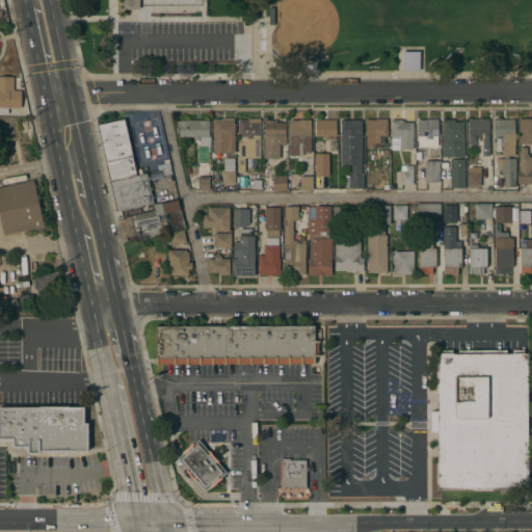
[(139,0),(139,9),(124,9),(124,0),(139,0)]
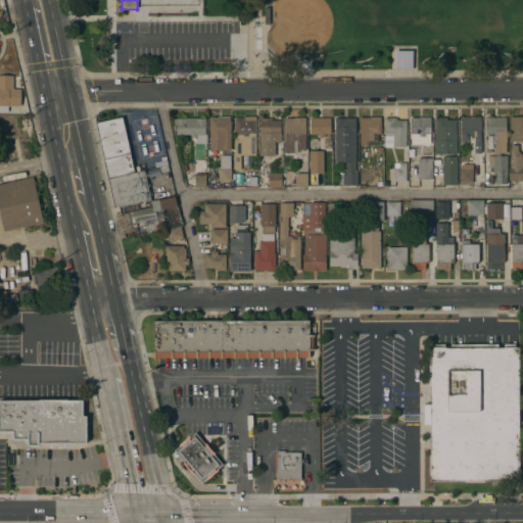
[(412,51),(412,68),(396,68),(395,51),(412,51)]
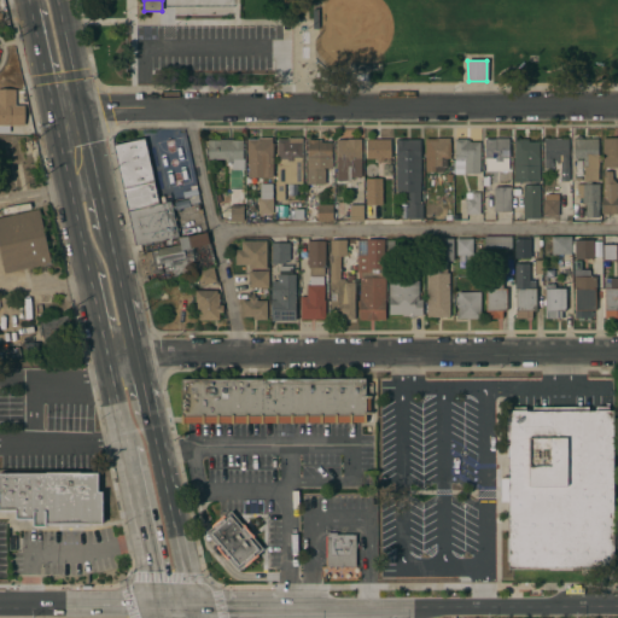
[(0,89),(16,89),(16,106),(24,106),(24,126),(10,126),(10,133),(0,133),(0,89)]
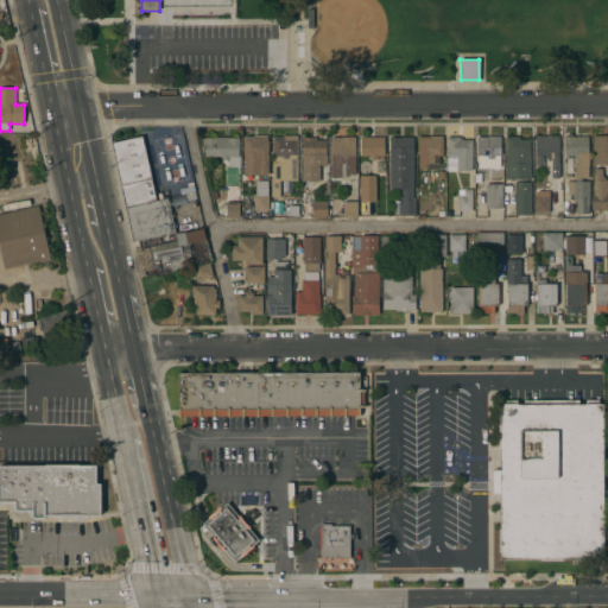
[(428,137),(428,135),(442,135),(442,156),(436,156),(436,164),(434,164),(434,166),(430,166),(430,164),(429,164),(429,169),(418,169),(418,137),(428,137)]
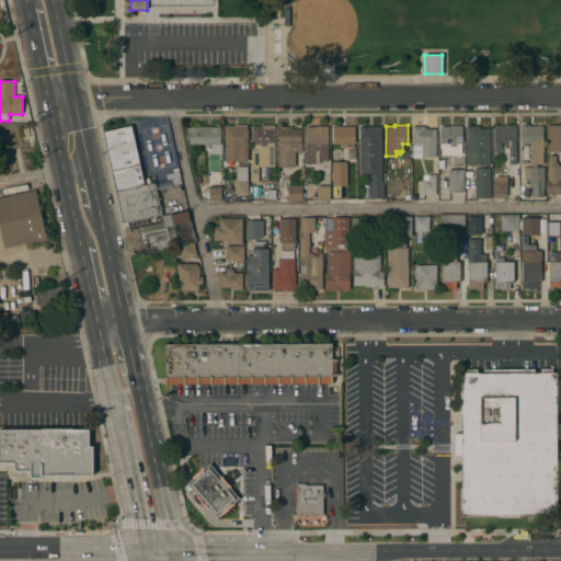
[(560,162),(560,152),(554,152),(552,152),(552,153),(548,153),(548,152),(547,152),(547,125),(560,125),(560,162)]
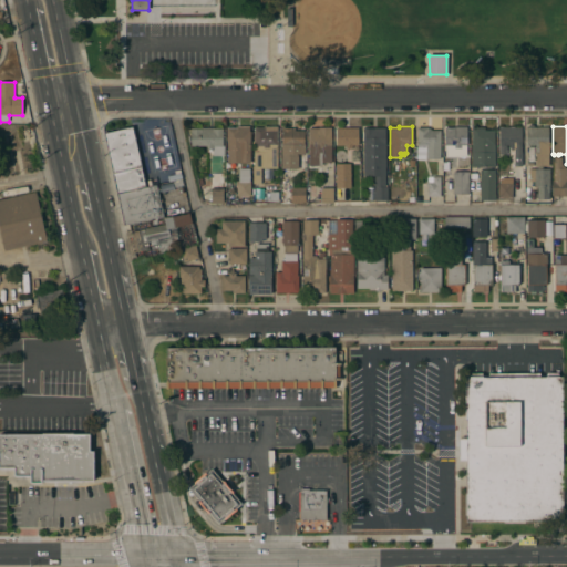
[(22,146),(21,138),(23,138),(21,130),(31,127),(34,144),(22,146)]
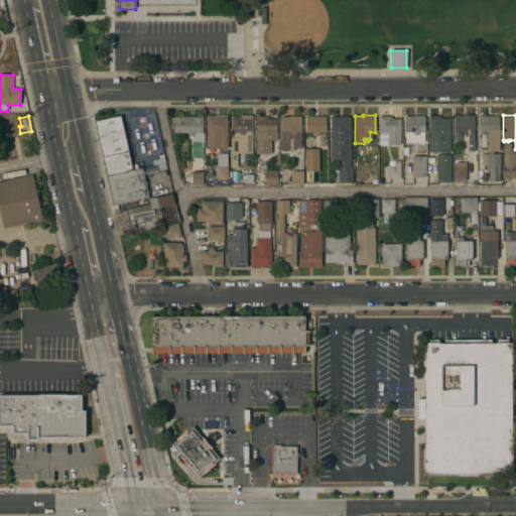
[(94,121),(120,116),(132,170),(106,176),(94,121)]
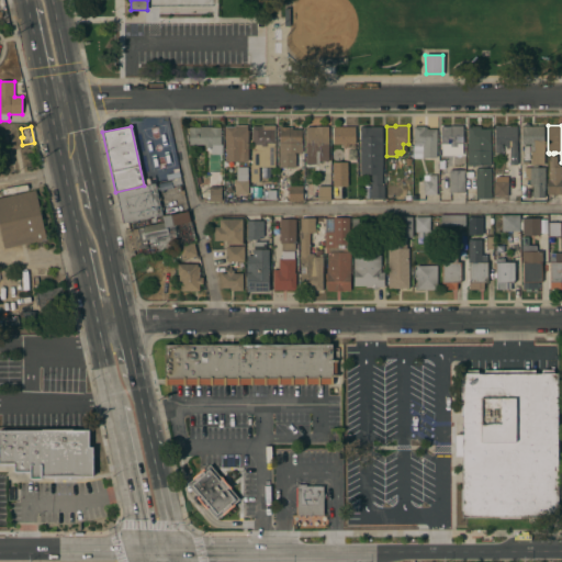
[(235,126),(247,126),(247,131),(248,131),(248,161),(225,161),(225,145),(224,145),(224,126),(235,126)]
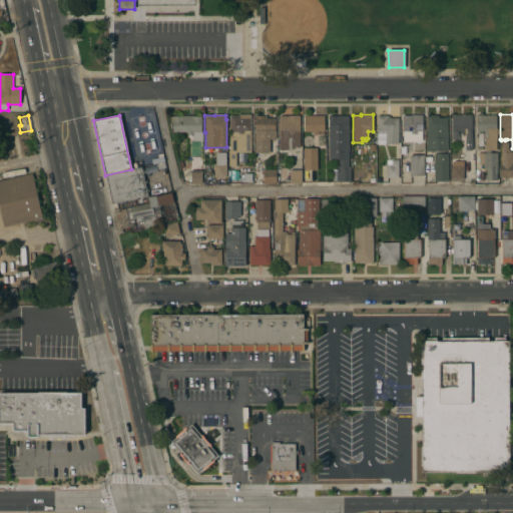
[(250,152),(245,152),(245,164),(235,164),(235,166),(228,166),(228,151),(229,151),(229,137),(229,130),(228,130),(228,127),(229,127),(229,116),(238,116),(238,115),(250,115),(250,152)]
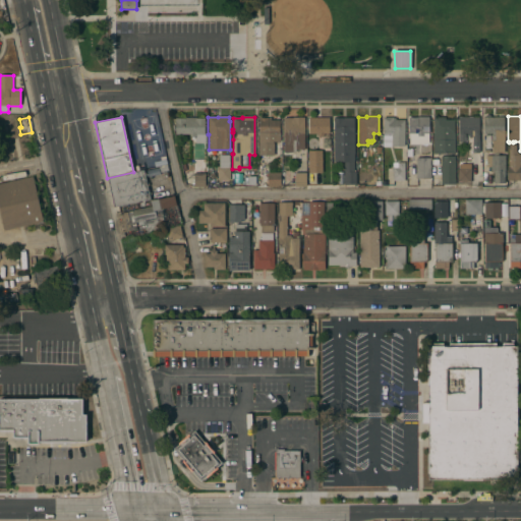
[(304,150),(295,151),(295,152),(284,153),(283,118),(304,117),(304,150)]
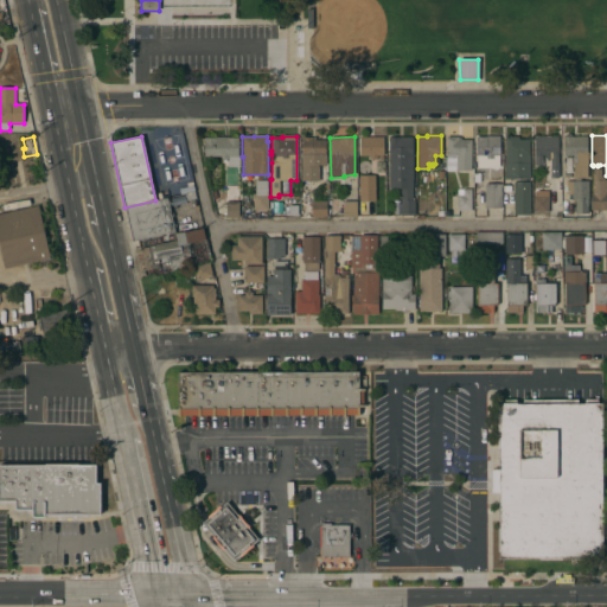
[(413,190),(413,200),(415,200),(415,216),(401,216),(400,189),(389,190),(388,138),(413,136),(413,190)]
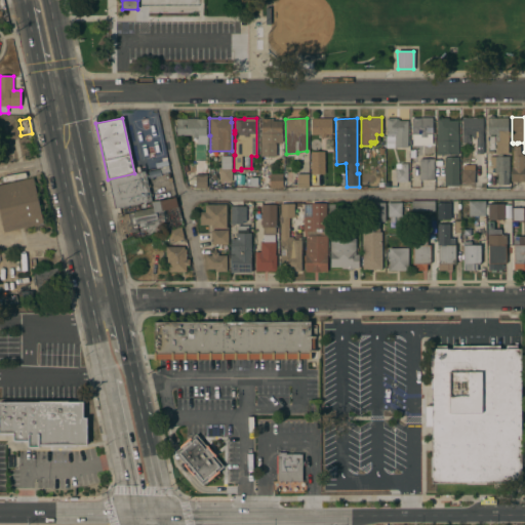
[(407,148),(386,148),(386,118),(396,118),(396,119),(399,119),(399,120),(408,120),(407,148)]
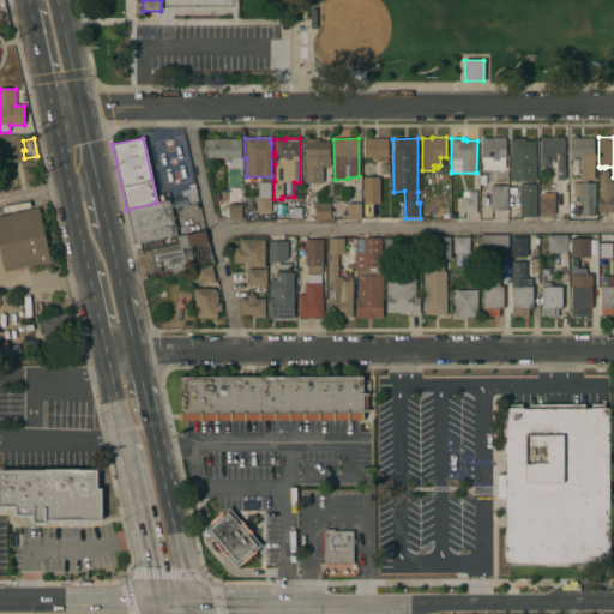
[(505,157),(499,157),(499,164),(481,164),(481,138),(491,138),(505,138),(505,157)]
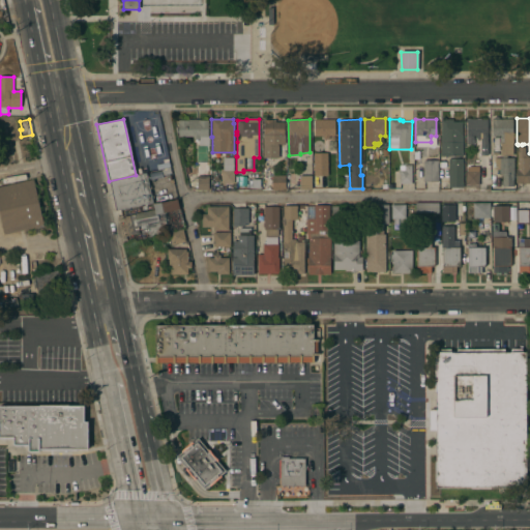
[(463,156),(440,156),(440,135),(441,135),(441,119),(452,119),(452,122),(462,121),(463,156)]
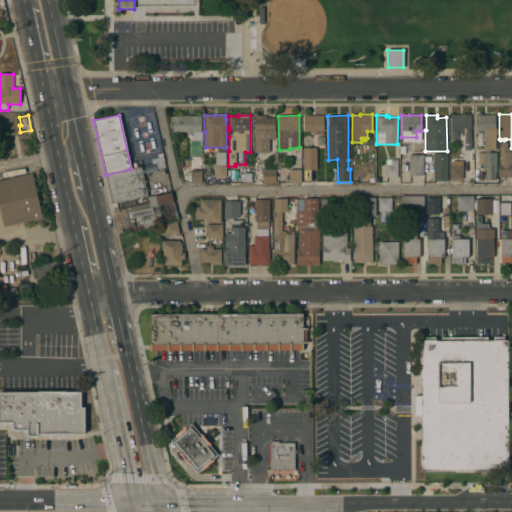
[(470,115),(470,139),(471,139),(471,149),(464,149),(464,134),(459,134),(459,131),(457,131),(457,139),(451,139),(451,115),(470,115)]
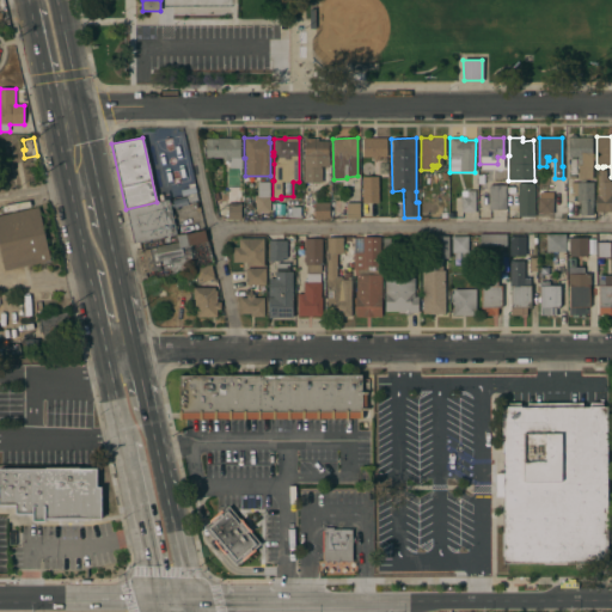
[(592,138),(592,157),(594,157),(594,170),(592,170),(592,179),(577,179),(577,157),(568,157),(568,138),(592,138)]
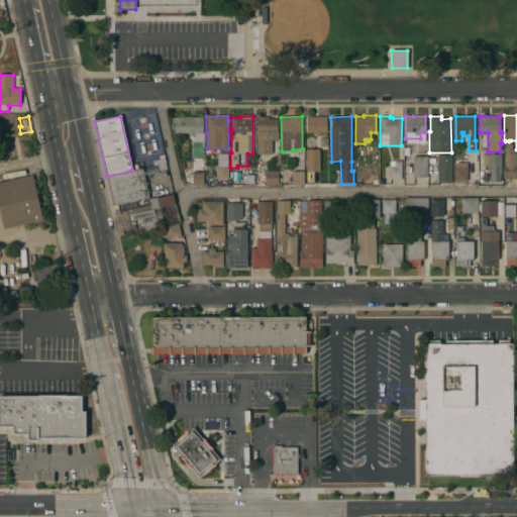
[(203,117),(203,133),(204,133),(204,142),(195,142),(195,136),(189,136),(189,133),(174,133),(174,117),(203,117)]
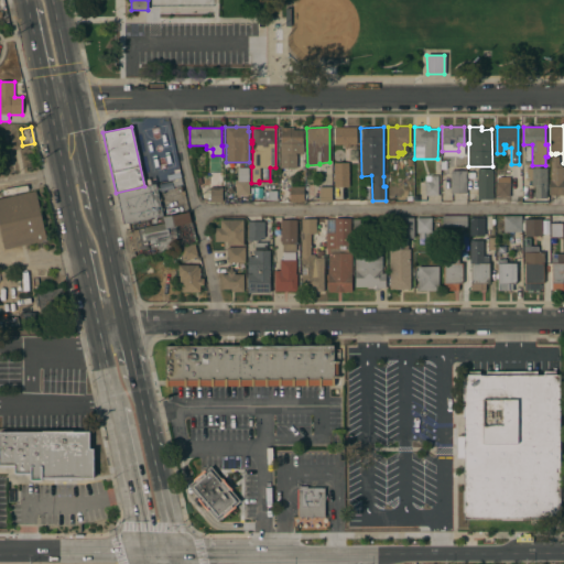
[(293,128),(293,130),(302,130),(302,143),(303,143),(303,153),(295,153),(295,154),(296,154),(296,169),(279,169),(280,143),(280,128),(293,128)]
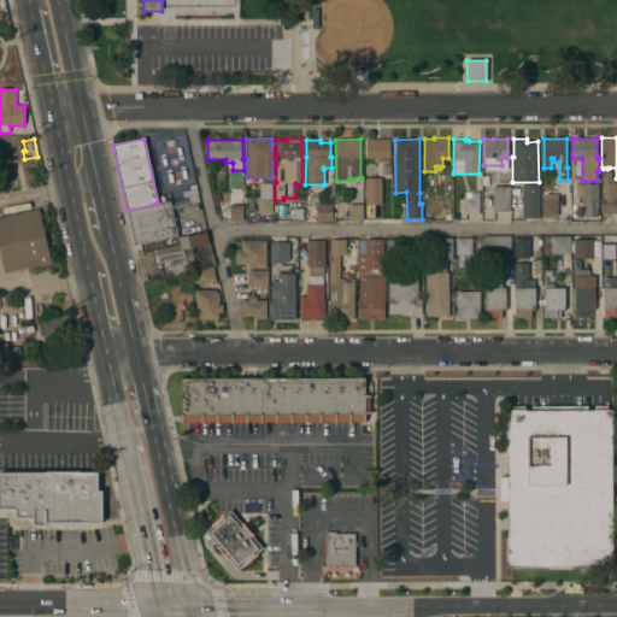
[(389,140),(389,158),(383,158),(383,166),(376,166),(376,158),(365,158),(365,140),(389,140)]
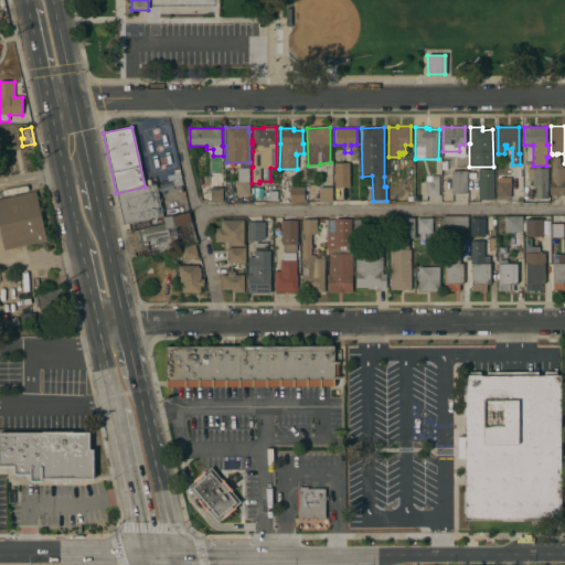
[(550,180),(551,180),(552,157),(560,157),(560,163),(564,168),(564,180),(564,196),(550,195),(550,180)]
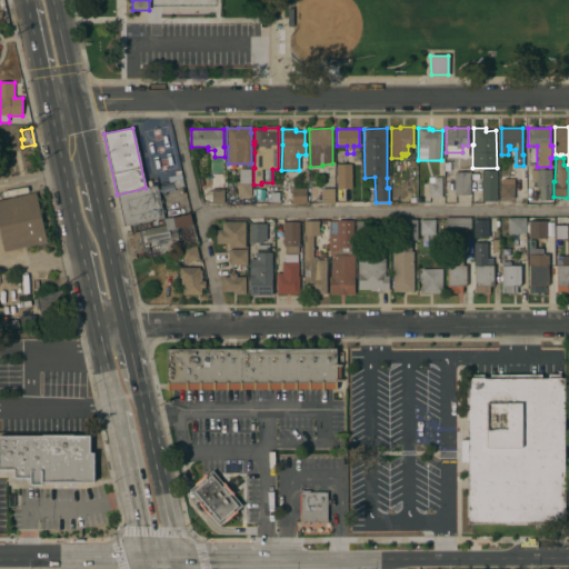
[(337,165),(347,165),(347,161),(350,161),(350,165),(351,165),(352,188),(337,188),(337,165)]
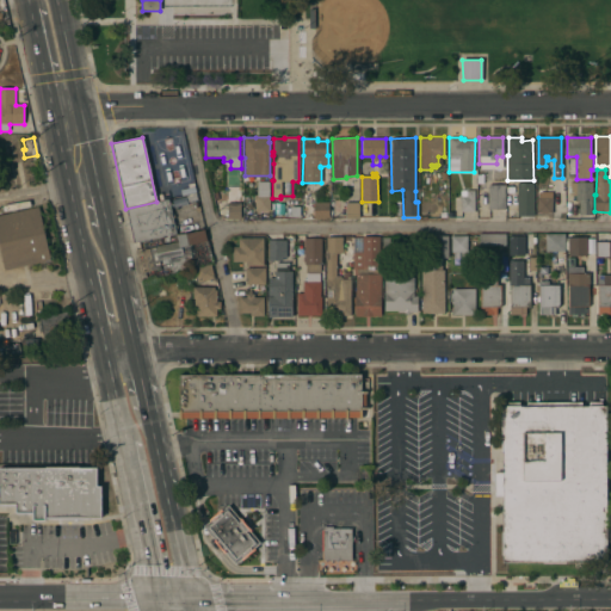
[(537,198),(538,177),(548,178),(548,184),(553,184),(553,185),(555,185),(554,198),(553,198),(551,214),(536,214),(537,198)]
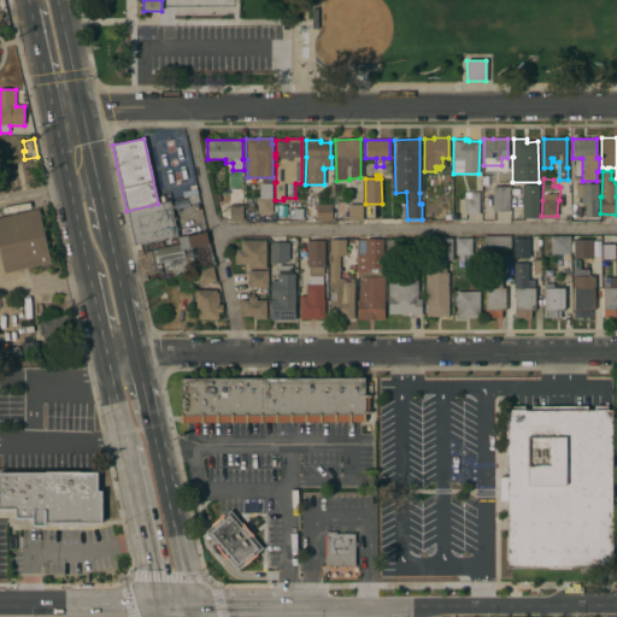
[(585,184),(585,182),(591,182),(591,184),(599,184),(599,189),(598,189),(598,192),(599,192),(599,197),(598,197),(598,217),(597,217),(597,221),(585,221),(585,203),(582,203),(582,198),(576,198),(576,184),(585,184)]
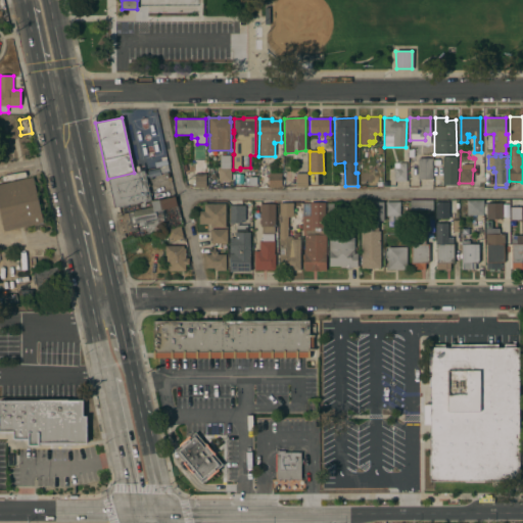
[(230,181),(219,181),(219,169),(220,169),(220,155),(230,155),(230,181)]
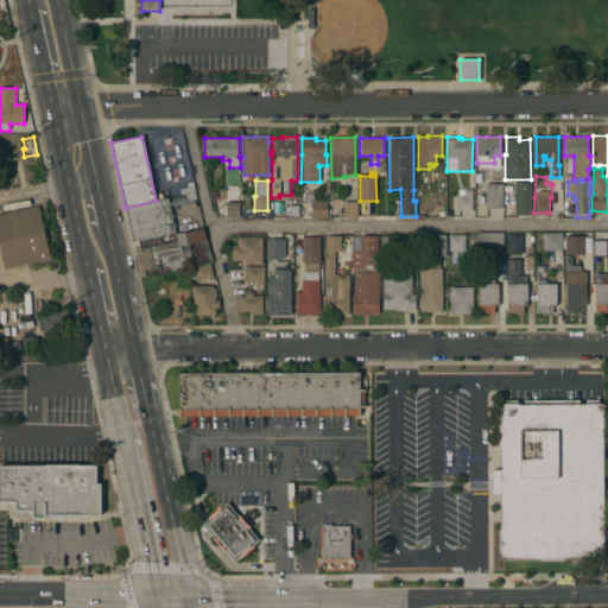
[(531,215),(514,215),(514,183),(531,183),(531,215)]
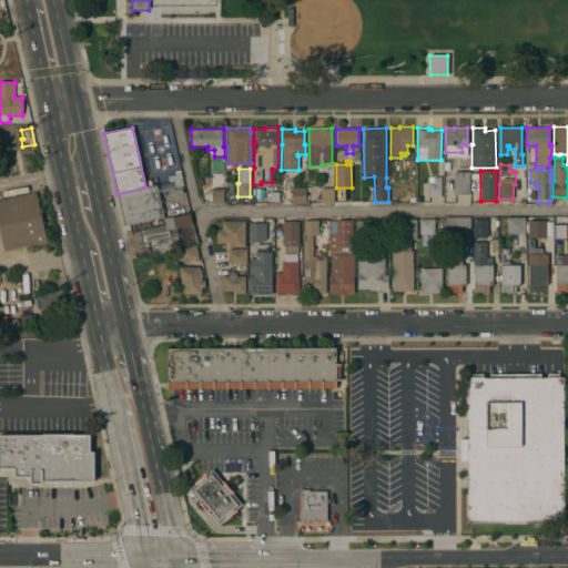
[(469,194),(454,194),(454,172),(469,172),(469,194)]
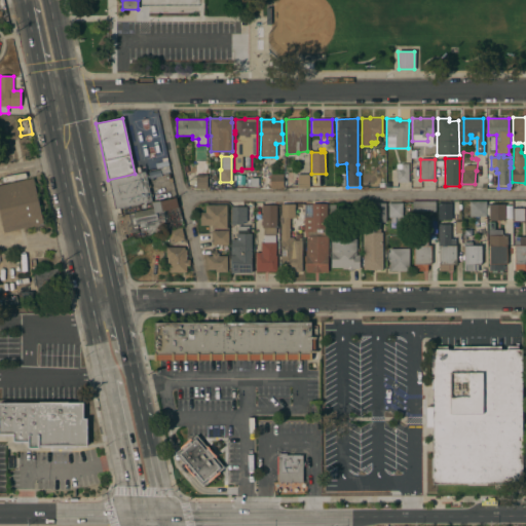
[(154,164),(167,160),(168,165),(156,168),(154,164)]
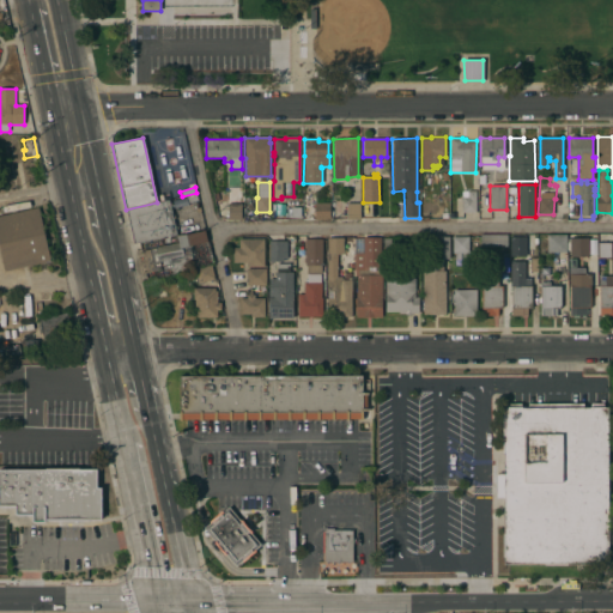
[(242,187),(242,205),(241,205),(241,220),(228,220),(228,205),(226,205),(226,187),(242,187)]
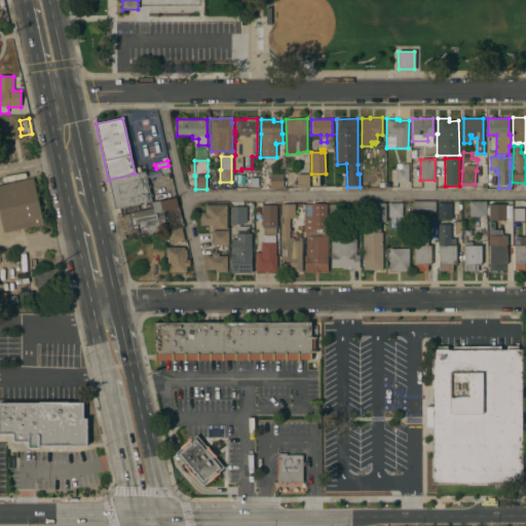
[(409,182),(397,183),(396,164),(408,164),(409,182)]
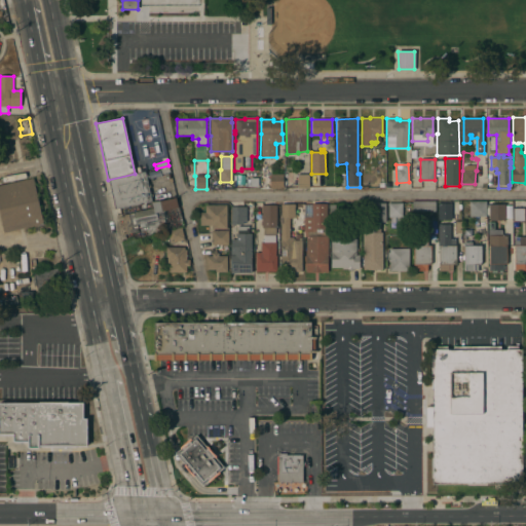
[(162,176),(160,170),(168,167),(171,174),(162,176)]
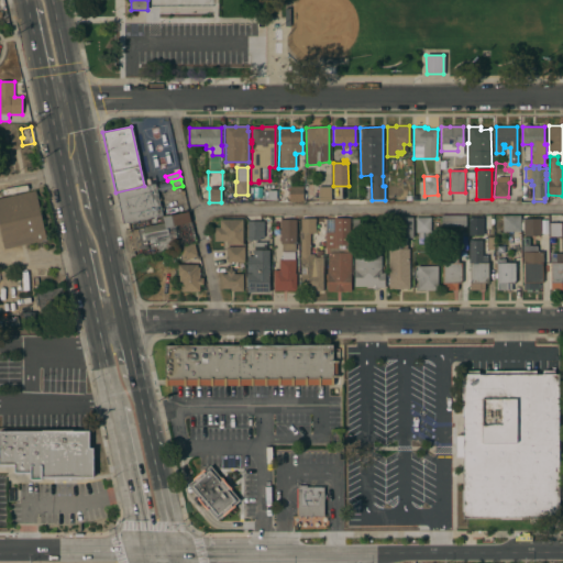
[(144,186),(147,185),(151,185),(155,184),(162,216),(122,224),(116,192),(144,186)]
